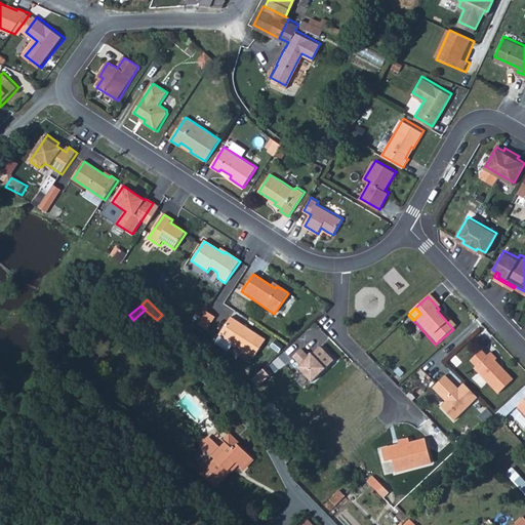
[(206,312),(197,324),(206,330),(214,318),(206,312)]
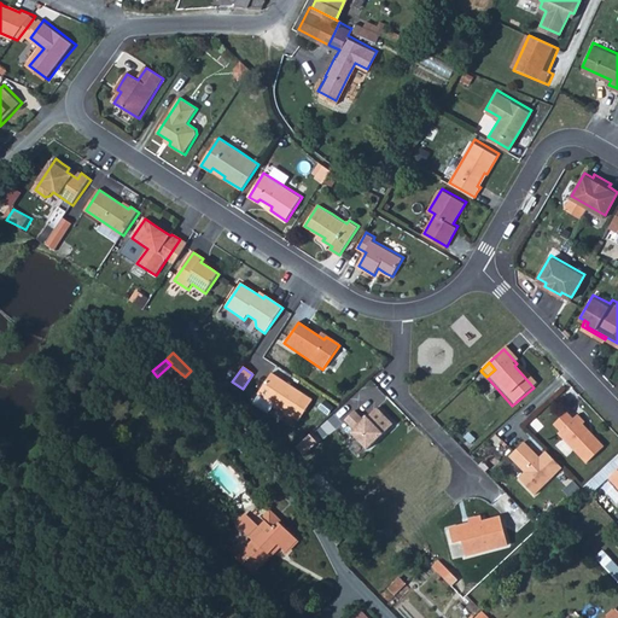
[(287,384),(270,373),(257,394),(290,415),(297,421),(312,401),(303,395),(287,384)]
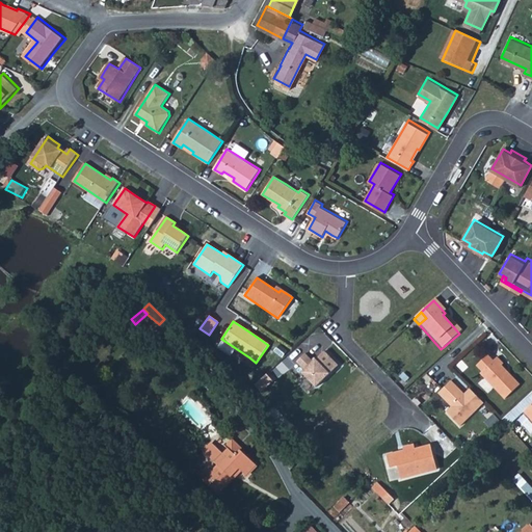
[(303,353),(294,362),(302,370),(299,373),(313,388),(336,366),(329,358),(323,352),(314,360),(311,362),(303,353)]
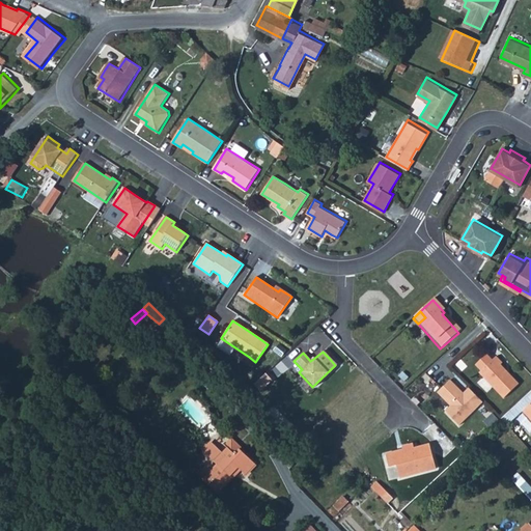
[(478,373),(476,375),(501,401),(515,387),(498,367),(500,366),(497,363),(494,359),(490,363),(484,357),(473,367),(478,373)]
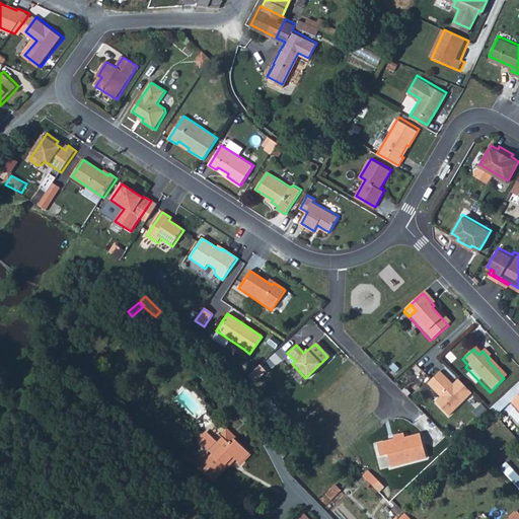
[(81,354),(77,358),(84,365),(88,361),(81,354)]
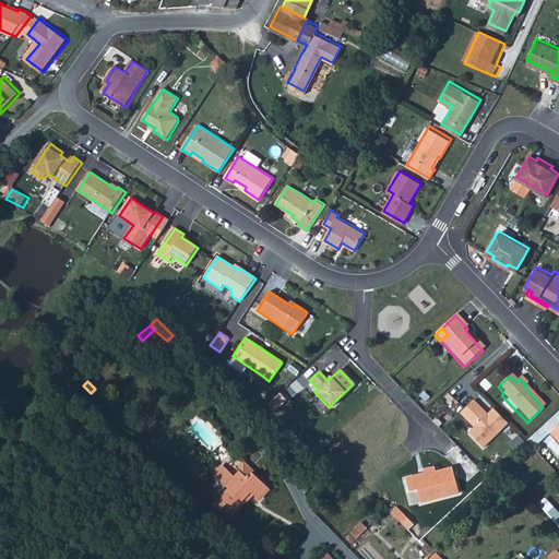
[(480,451),(506,426),(503,425),(490,411),(485,417),(478,409),(471,402),(458,415),(472,429),(465,436),(480,451)]
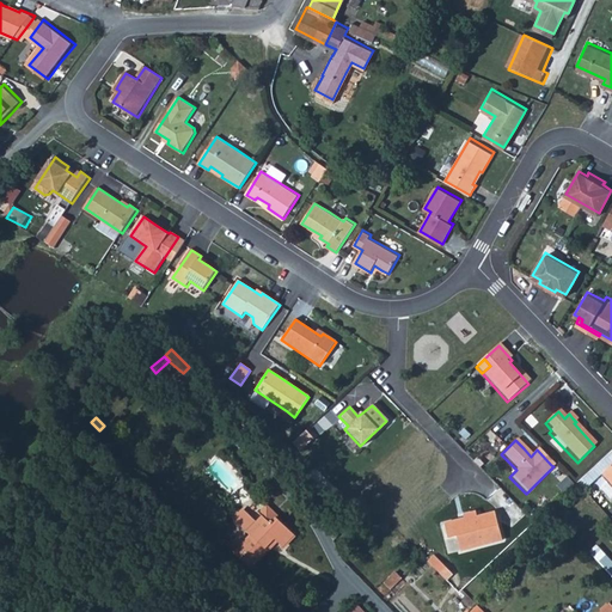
[(611,465),(599,477),(611,491),(611,465)]
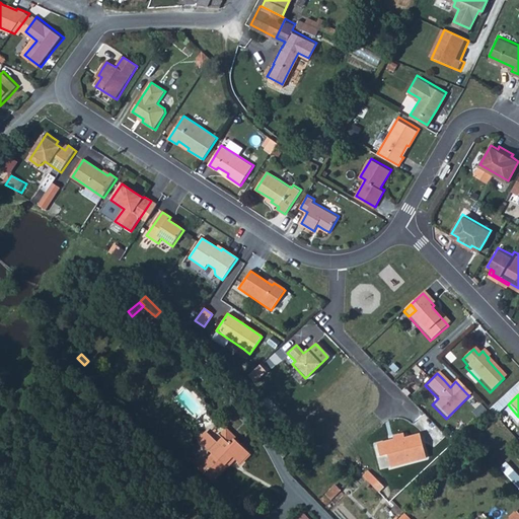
[(219,435),(222,437),(229,443),(234,438),(235,436),(226,427),(219,435)]
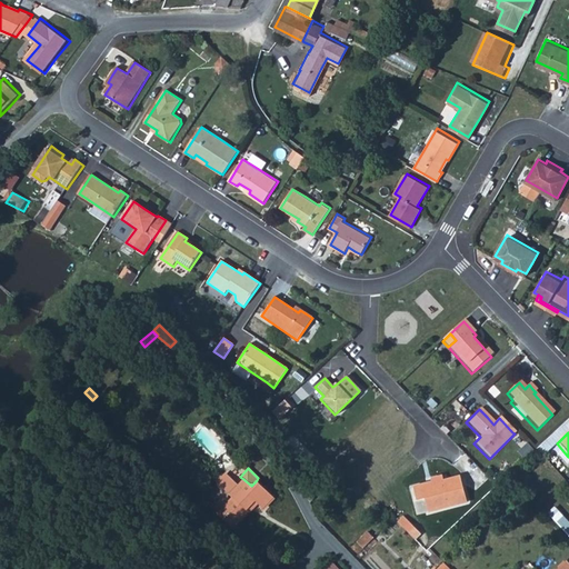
[(251,486),(243,479),(239,485),(228,475),(219,483),(232,496),(218,512),(233,527),(249,511),(247,509),(255,500),(262,508),(268,501),(273,496),(257,480),(251,486)]
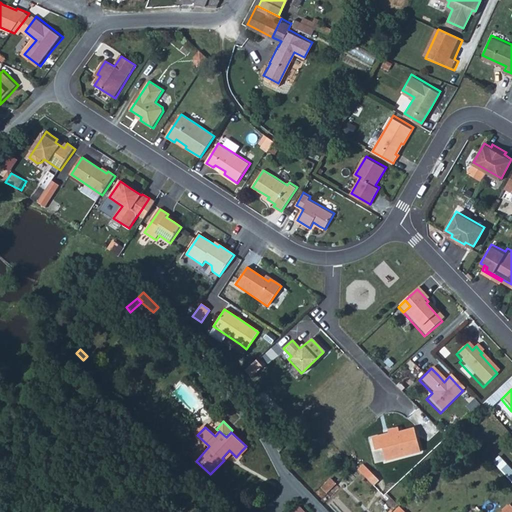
[(397,427),(387,429),(388,433),(373,437),(376,450),(384,448),(386,460),(420,452),(414,427),(399,430),(397,427)]
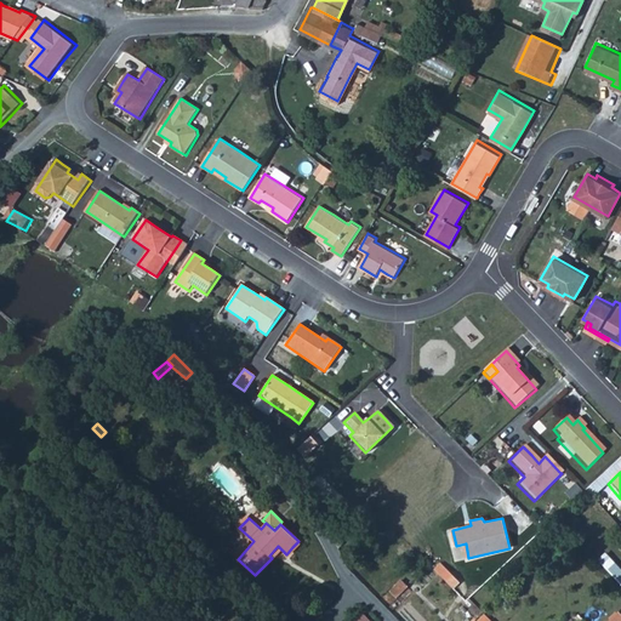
[(620,586),(620,571),(608,557),(600,564),(620,586)]
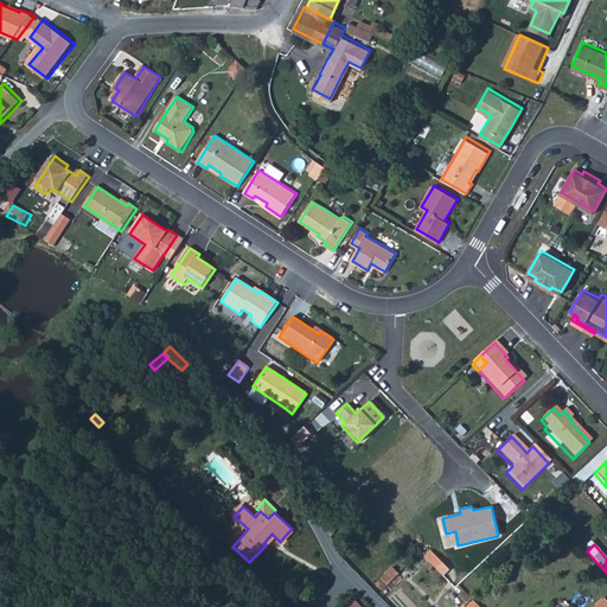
[(433,558),(427,563),(439,575),(445,570),(439,564),(433,558)]
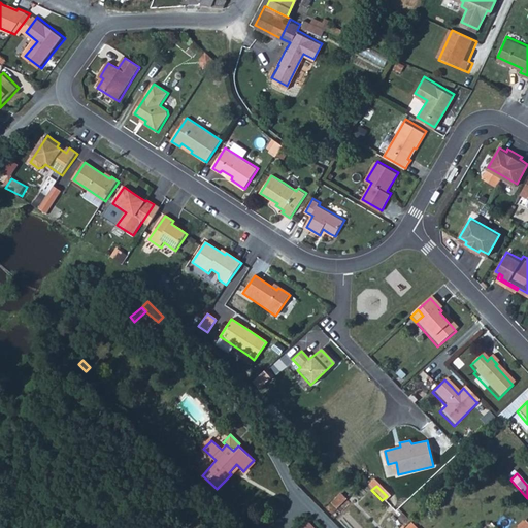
[(342,493),(334,505),(343,512),(351,499),(342,493)]
